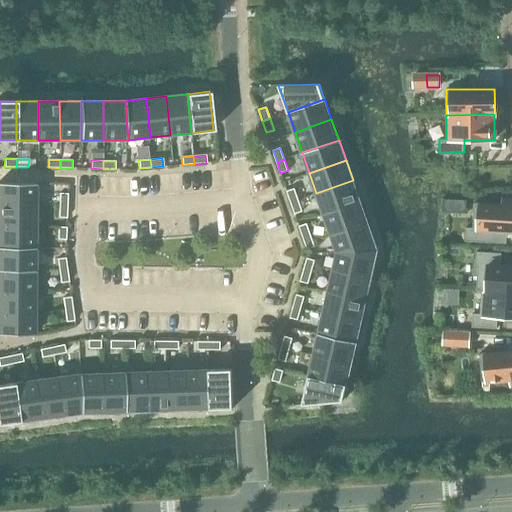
[(353,180),(316,193),(323,214),(360,201),(353,180)]
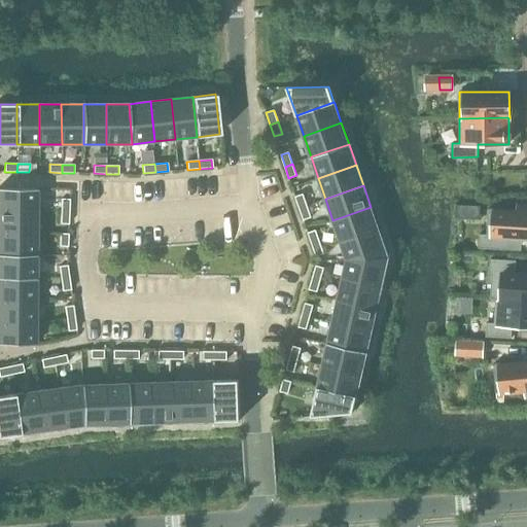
[(37,189),(0,188),(0,210),(36,211),(37,189)]
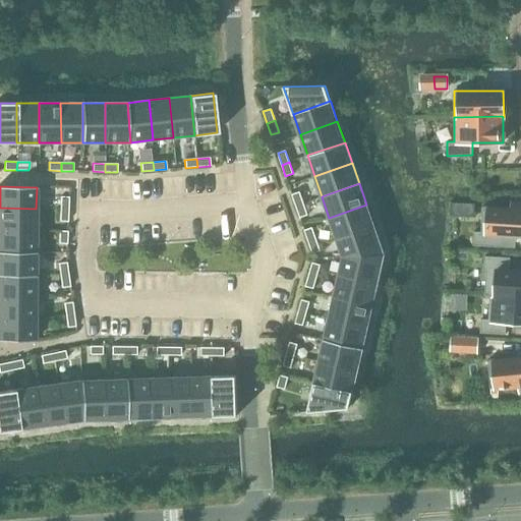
[(292,194),(296,206),(303,204),(300,191),(292,194)]
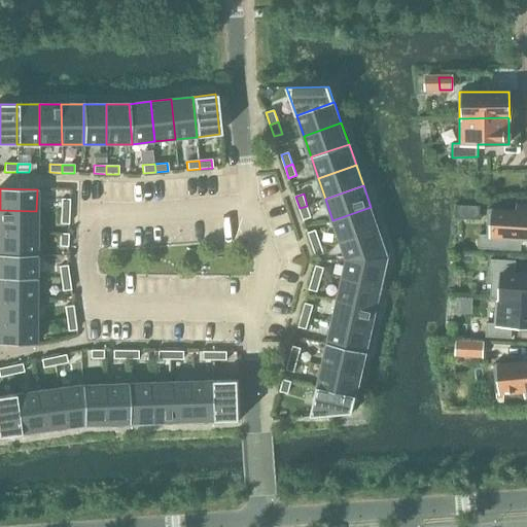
[(61,211),(69,212),(69,199),(61,199),(61,211)]
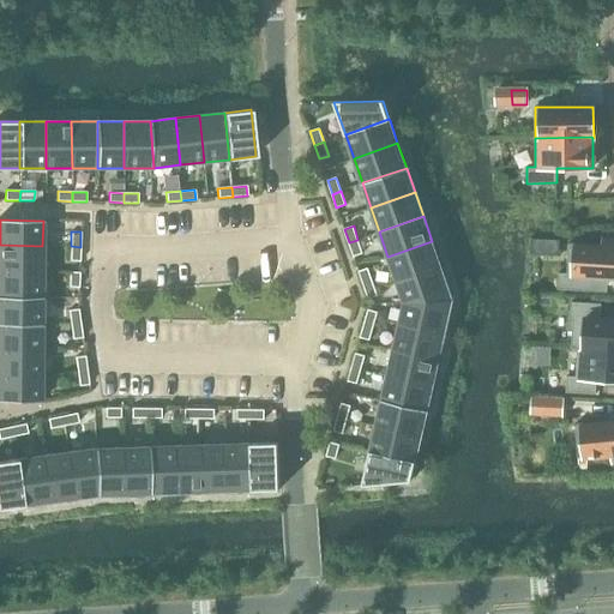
[(569,244),(567,274),(558,274),(558,289),(588,292),(588,276),(608,277),(613,277),(613,238),(603,238),(602,246),(569,244)]
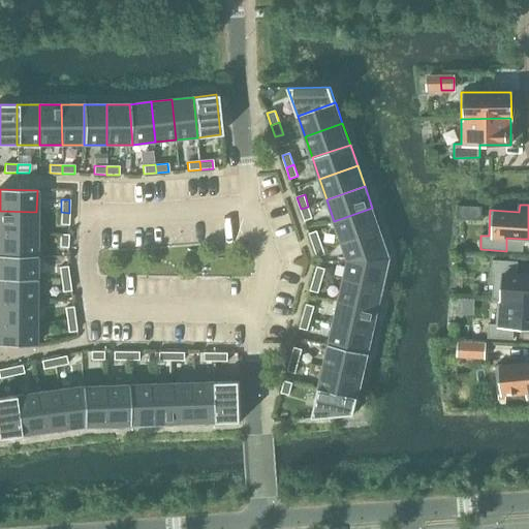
[(305,221),(312,218),(308,207),(301,209),(305,221)]
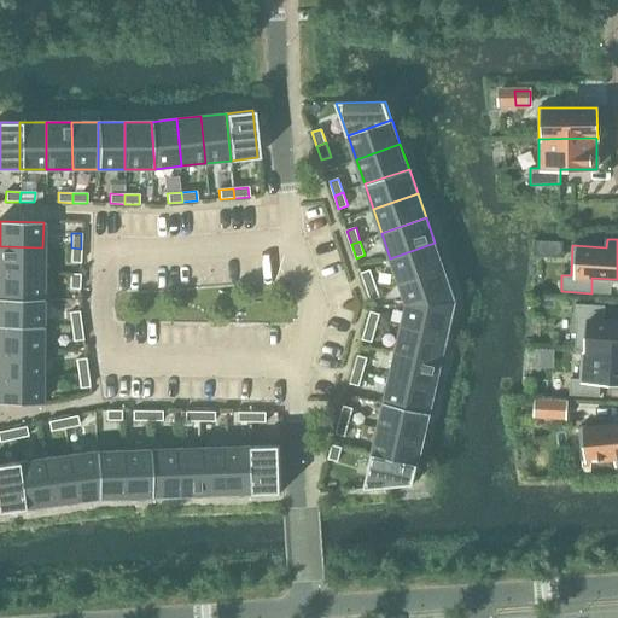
[(435,243),(390,258),(400,284),(443,268),(435,243)]
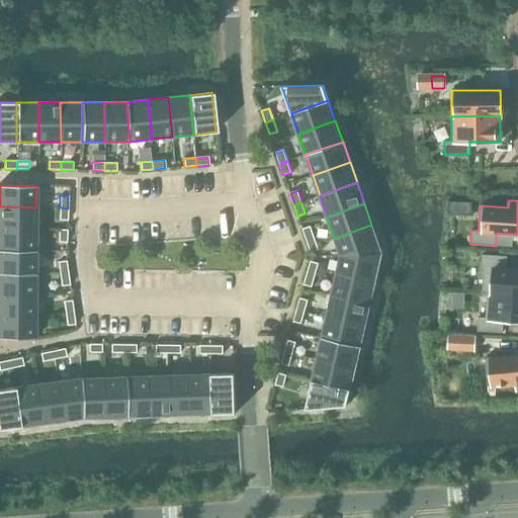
[(0,206),(0,229),(35,230),(35,207),(0,206)]
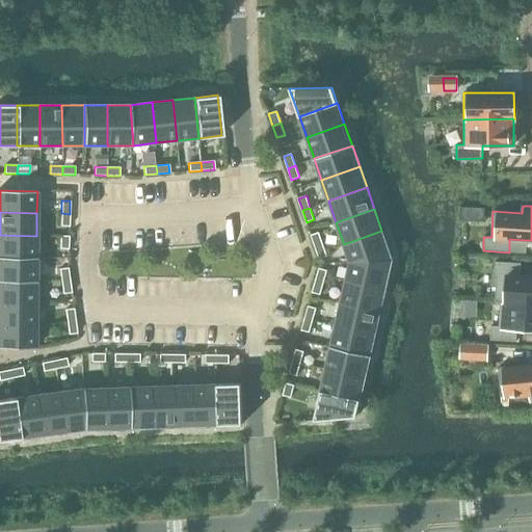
[(70,214),(61,213),(60,225),(69,227),(70,214)]
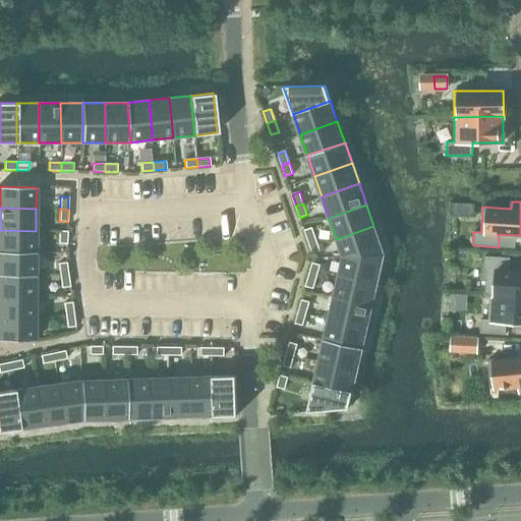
[(384,254),(373,226),(337,239),(342,256),(384,254)]
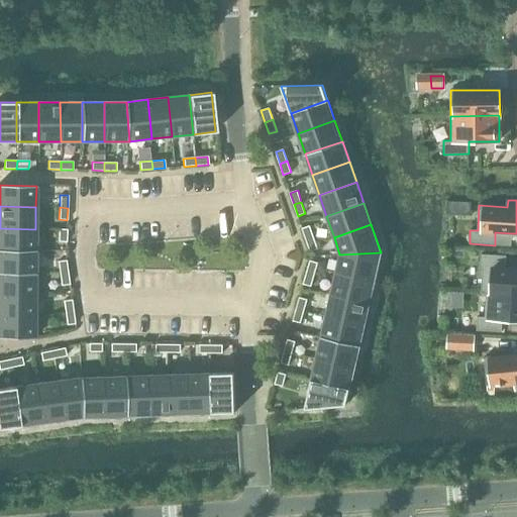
[(306,240),(314,237),(310,225),(302,228),(306,240)]
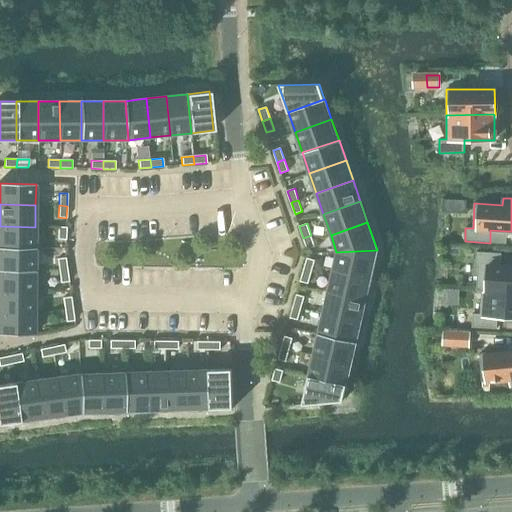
[(35,227),(0,226),(0,247),(35,248),(35,227)]
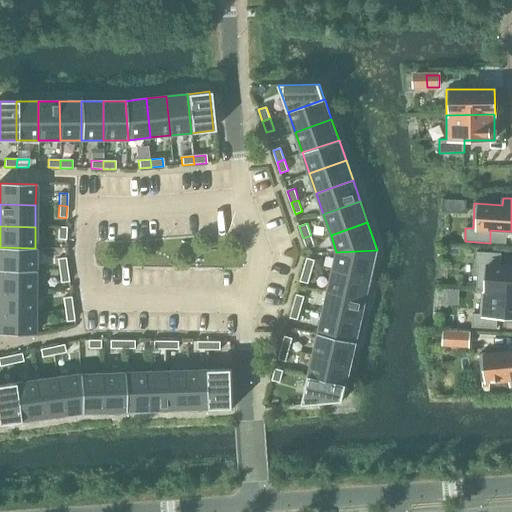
[(66,239),(66,227),(58,227),(57,239),(66,239)]
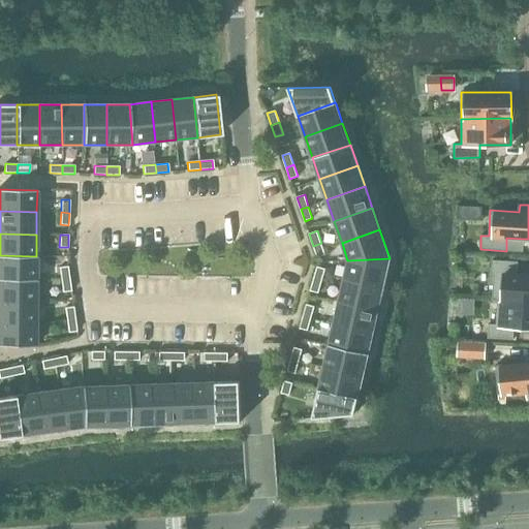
[(321,243),(313,246),(317,257),(325,254),(321,243)]
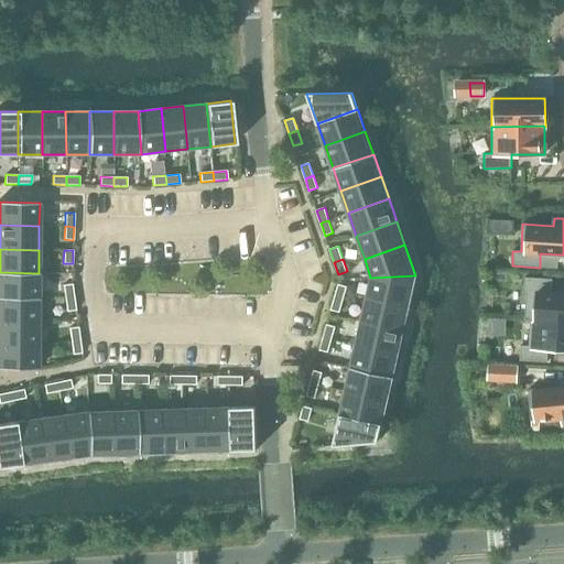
[(39,273),(0,272),(0,296),(39,297),(39,273)]
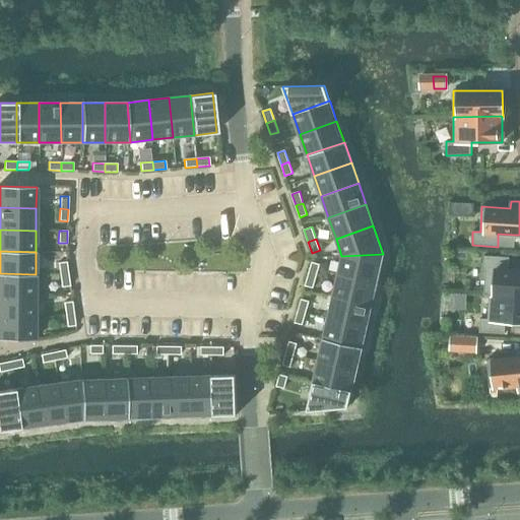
[(377,282),(383,254),(341,256),(337,274),(377,282)]
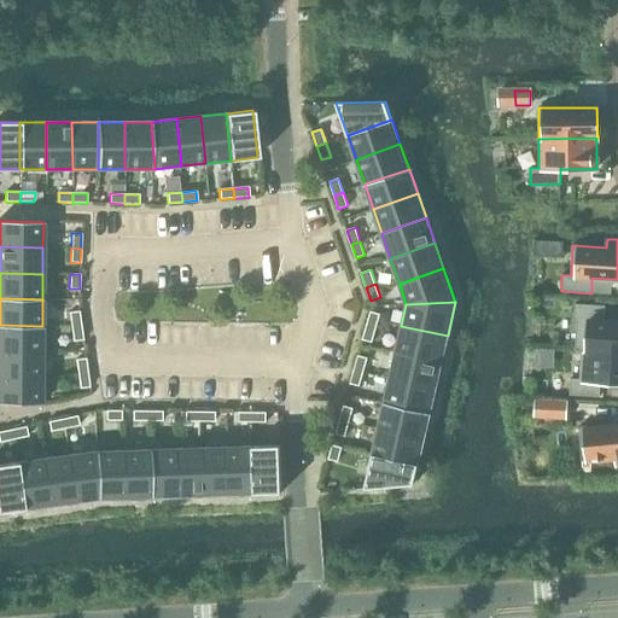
[(617,351),(617,321),(605,320),(605,305),(575,304),(573,320),(577,321),(575,350),(581,351),(581,350),(617,351)]
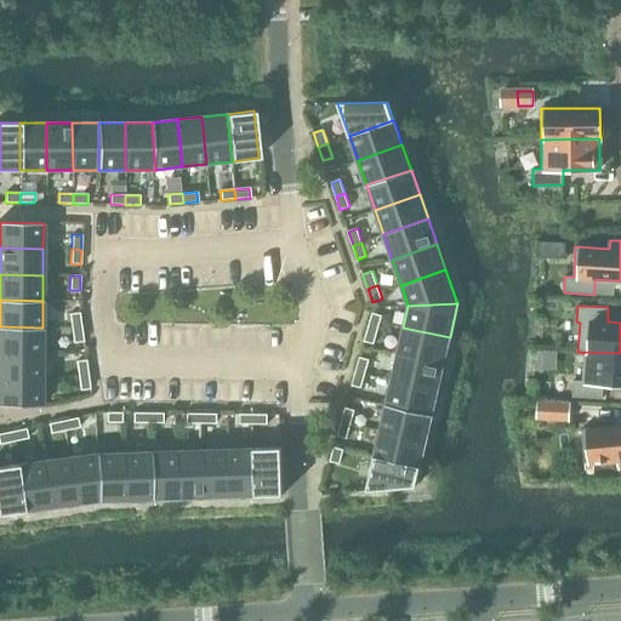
[(81,328),(79,313),(69,314),(72,329),(81,328)]
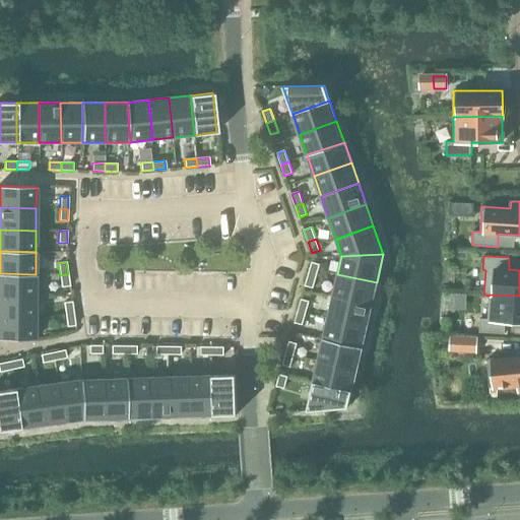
[(312,262),(309,274),(316,276),(320,264),(312,262)]
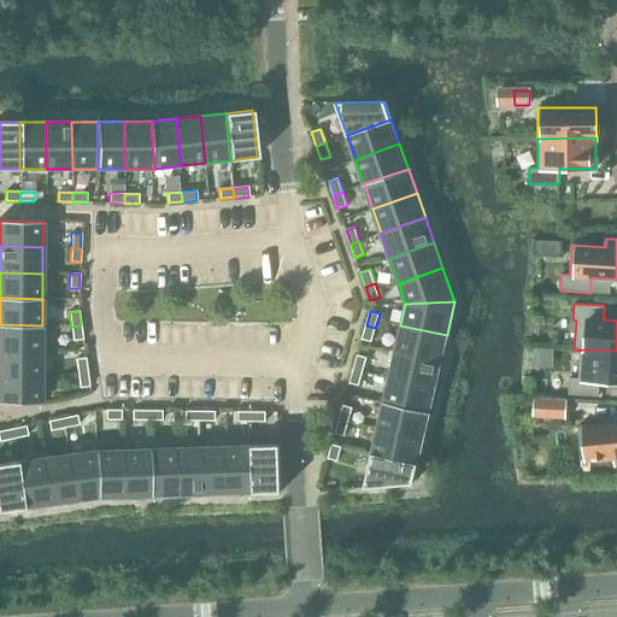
[(0,324),(0,351),(42,352),(42,325),(0,324)]
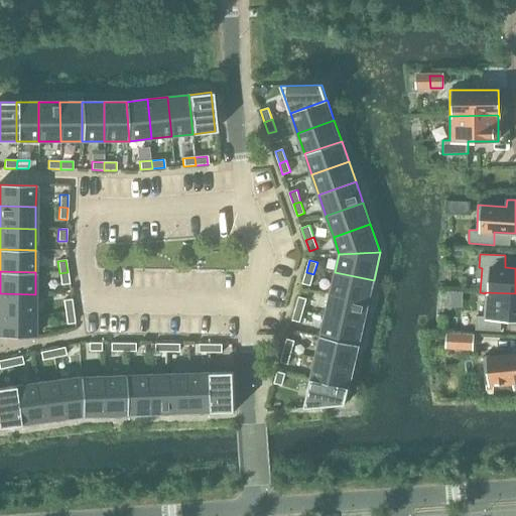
[(68,272),(59,273),(60,285),(69,284),(68,272)]
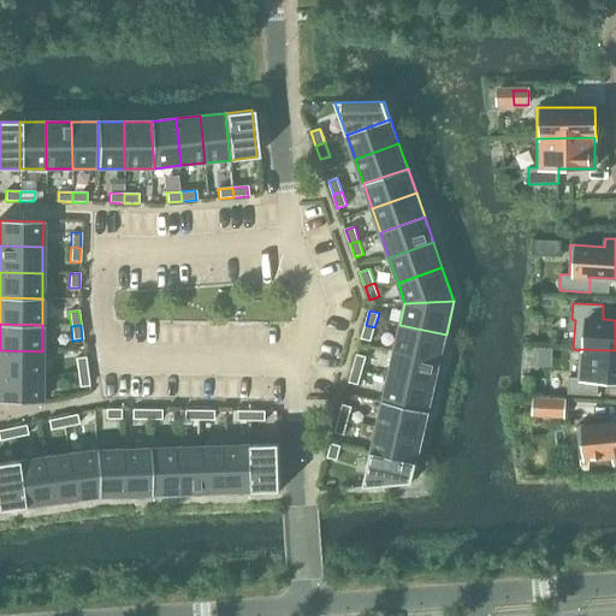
[(371,341),(374,327),(366,325),(361,338),(371,341)]
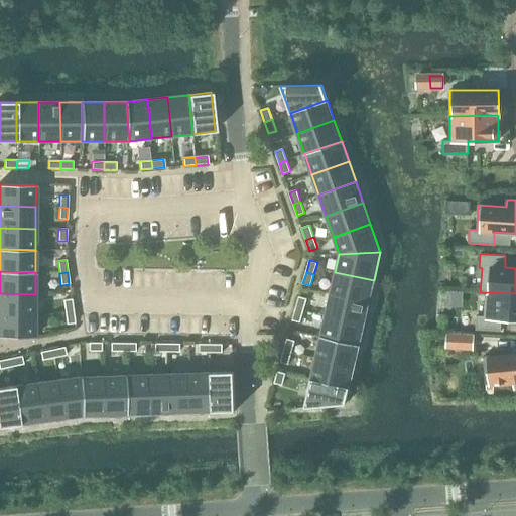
[(335,272),(330,294),(368,303),(374,280),(335,272)]
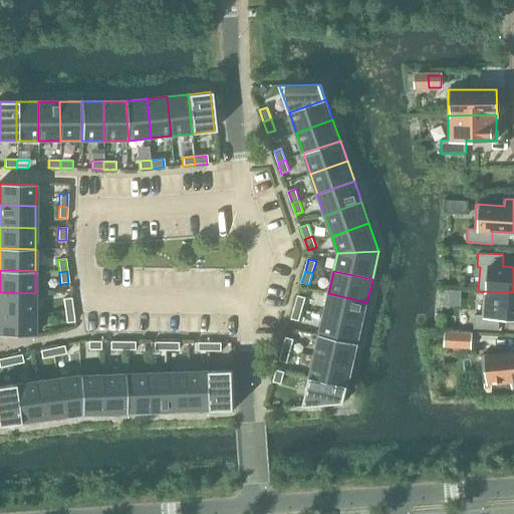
[(513,292),(483,291),(483,292),(482,315),(475,314),(474,328),(499,330),(499,317),(513,318),(513,292)]
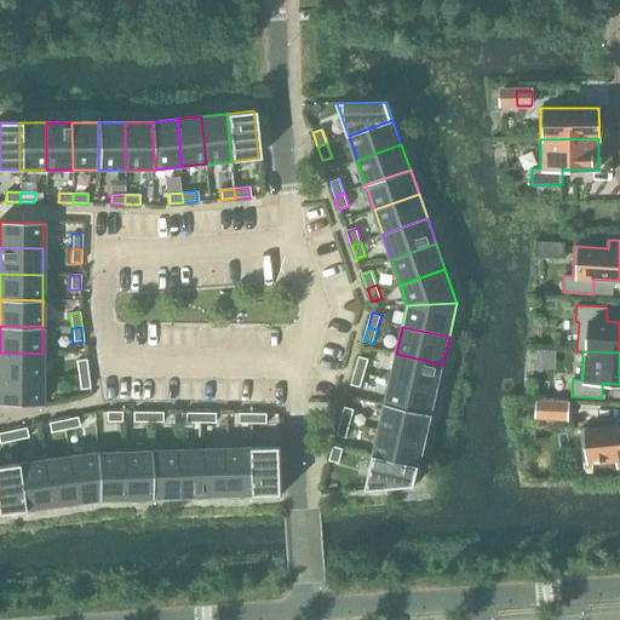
[(0,378),(41,379),(42,354),(0,352),(0,378)]
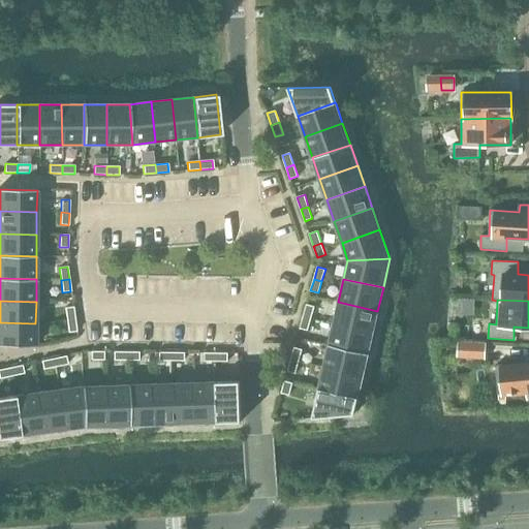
[(373,333),(377,311),(338,302),(334,323),(373,333)]
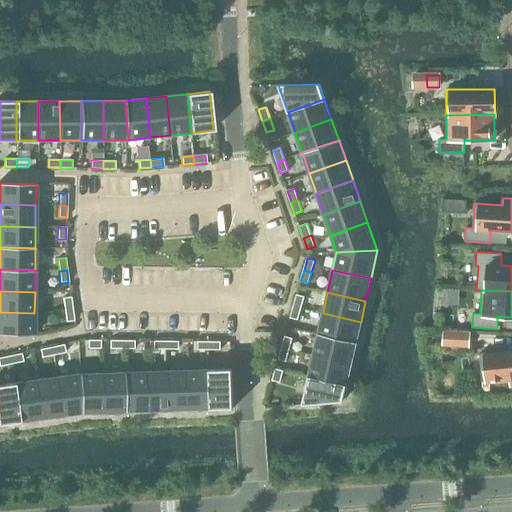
[(296,294),(293,306),(301,308),(304,297),(296,294)]
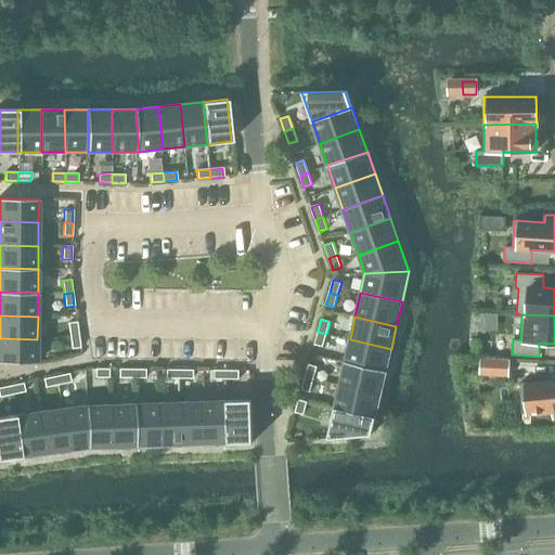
[(69,336),(78,335),(76,322),(67,323),(69,336)]
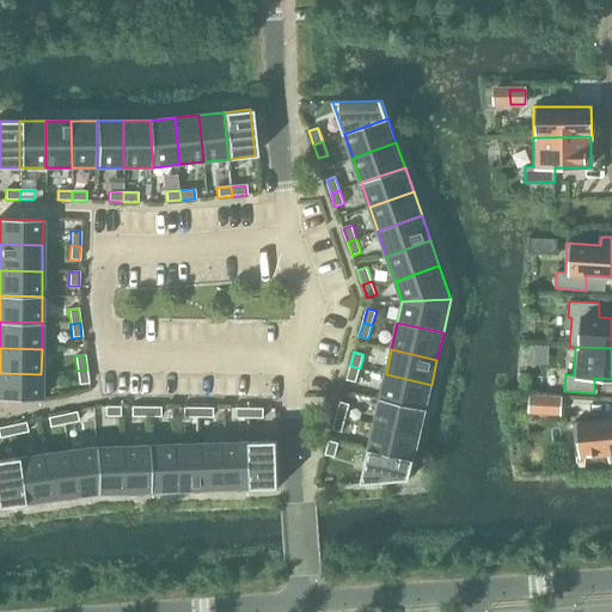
[(350,366),(347,380),(356,383),(360,368),(350,366)]
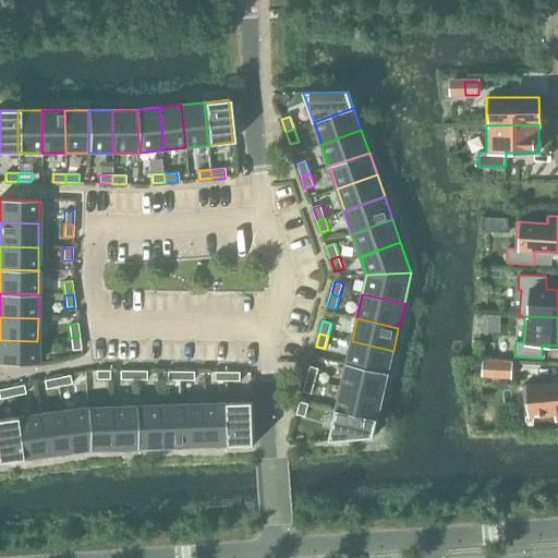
[(79,337),(70,338),(72,351),(81,350),(79,337)]
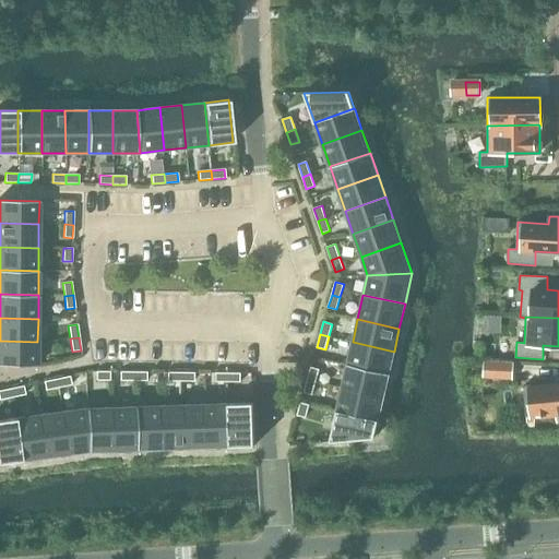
[(0,341),(0,365),(37,366),(37,342),(0,341)]
